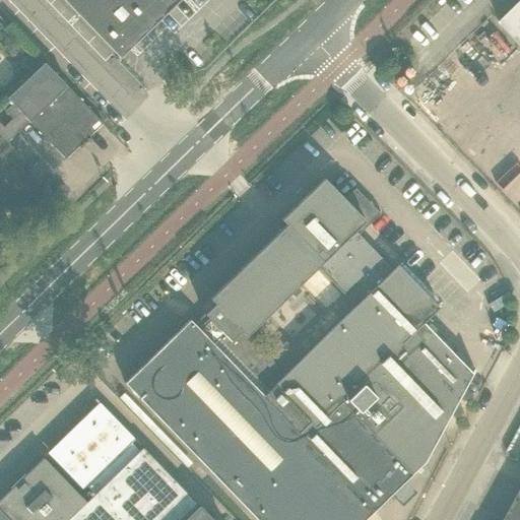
[(61,0),(118,58),(178,0),(61,0)]
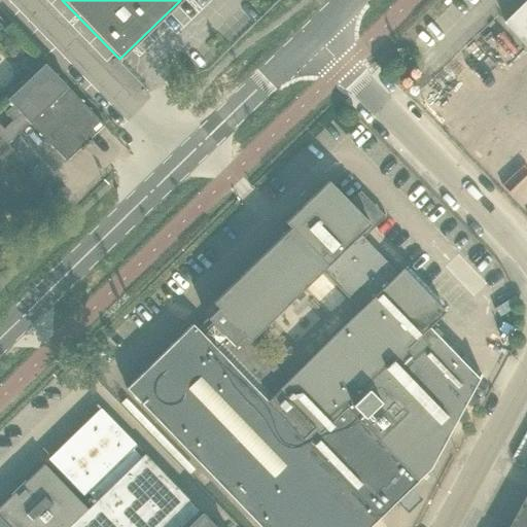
[(526,0),(505,23),(526,44),(526,0)]
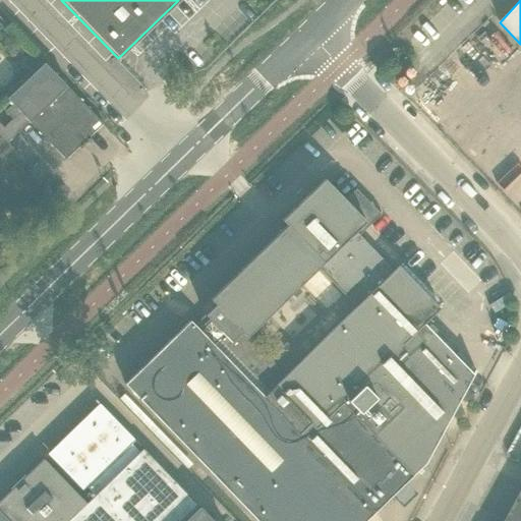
[(65,160),(102,123),(44,62),(6,99),(65,160)]
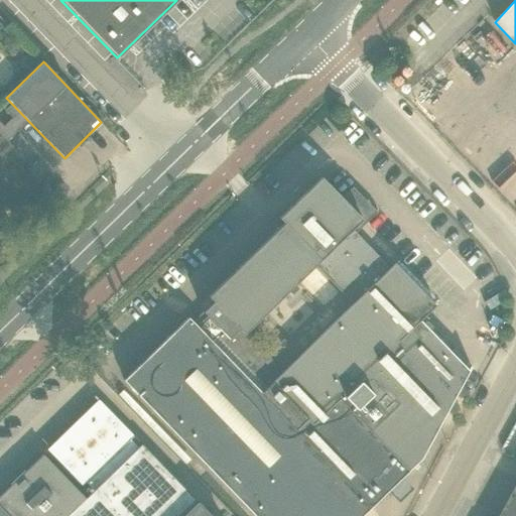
[(0,159),(12,147),(0,133),(0,159)]
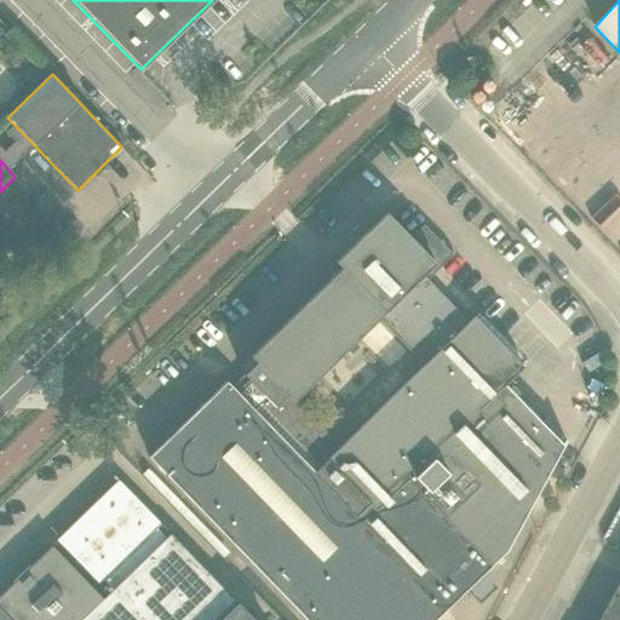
[(420,250),(415,253),(406,244),(424,225),(423,224),(408,237),(385,213),(334,262),(340,268),(250,356),(256,362),(244,374),(248,379),(235,392),(225,382),(148,457),(305,619),(434,619),(465,590),(477,604),(494,589),(481,574),(489,566),(506,551),(566,440),(563,438),(561,443),(504,384),(522,367),(474,316),(468,322),(422,275),(434,263),(420,250)]
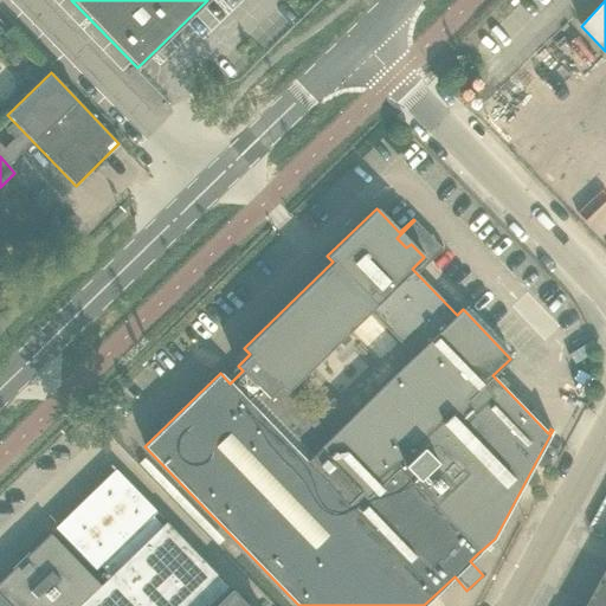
[(247,605),(156,511),(131,487),(118,474),(111,474),(92,491),(92,498),(84,507),(77,507),(58,524),(58,532),(71,545),(78,545),(81,547),(79,554),(92,567),(100,567),(109,577),(100,586),(50,534),(0,581),(0,605),(247,605)]
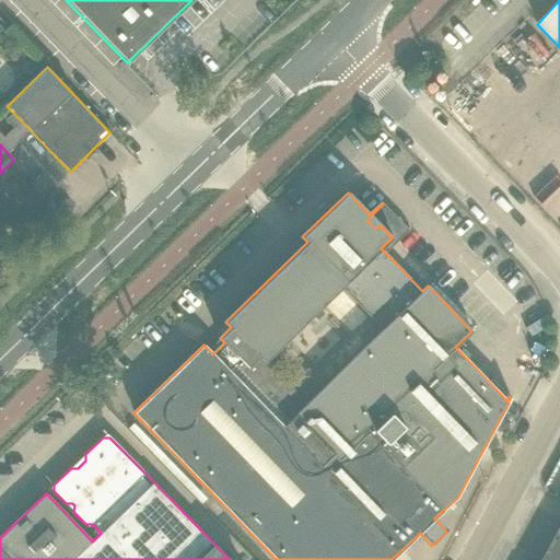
[(559,559),(559,527),(541,559),(559,559)]
